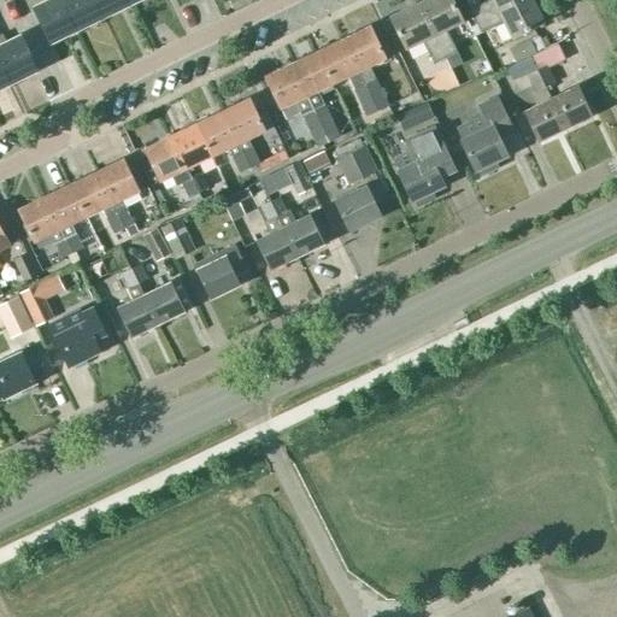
[(0,0),(0,24),(11,22),(3,0),(0,0)]
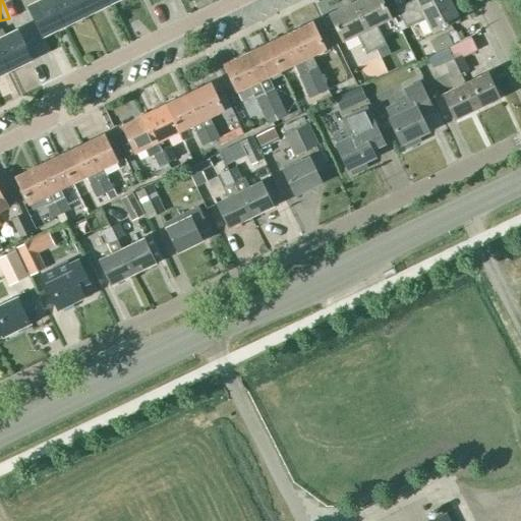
[(6,0),(13,12),(19,9),(14,0),(6,0)]
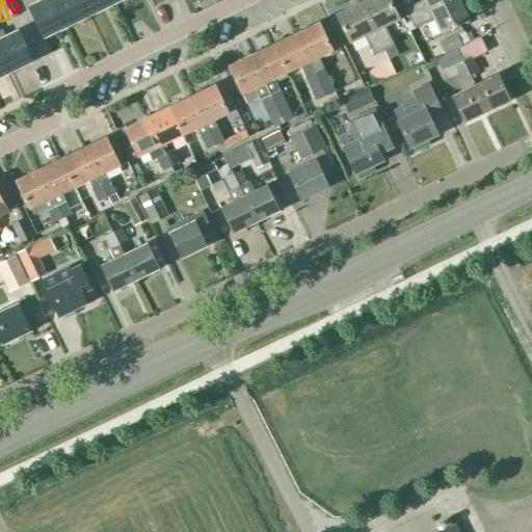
[(29,8),(34,18),(43,35),(65,25),(53,0),(40,0),(42,2),(29,8)]
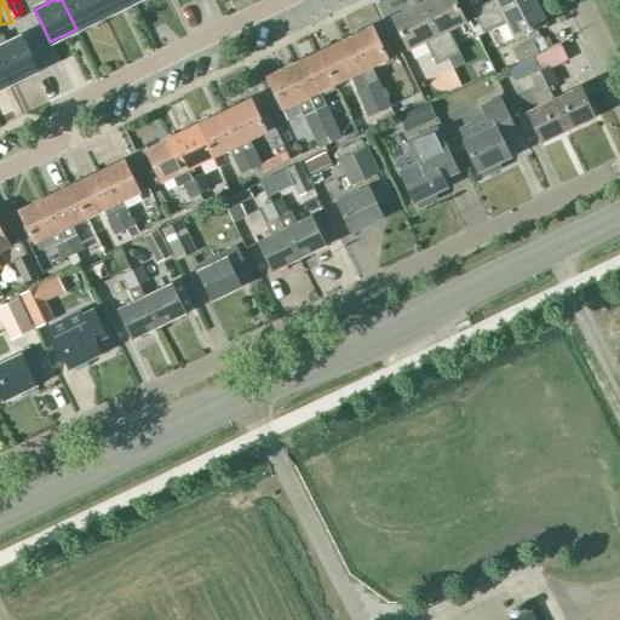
[(62,0),(76,29),(102,16),(93,0),(62,0)]
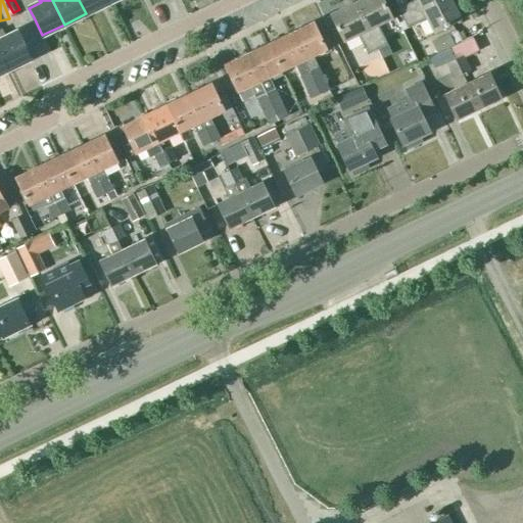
[(79,0),(86,13),(108,3),(106,0),(79,0)]
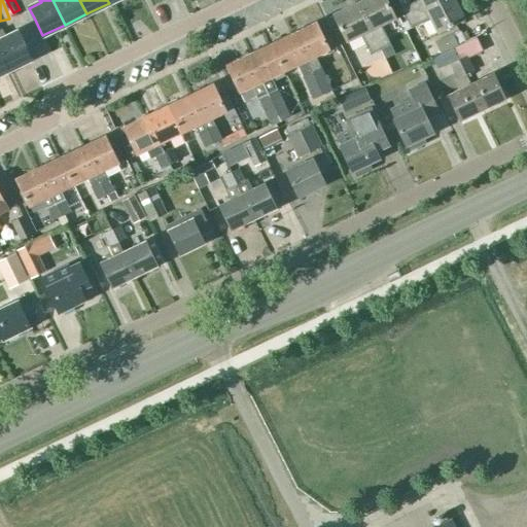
[(394,20),(385,0),(361,0),(357,2),(380,50),(389,45),(380,26),(394,20)]
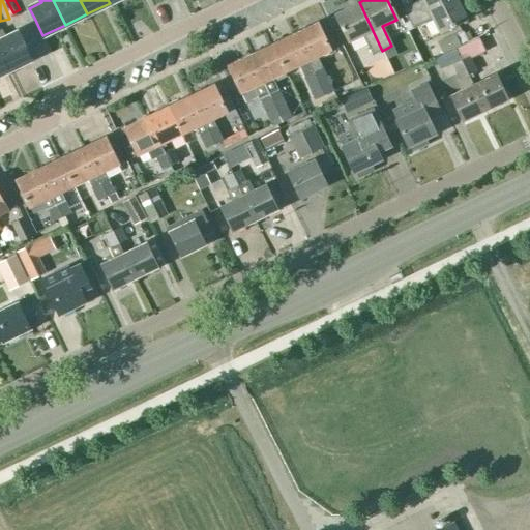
[(419,0),(403,8),(407,18),(408,19),(444,0),(419,0)]
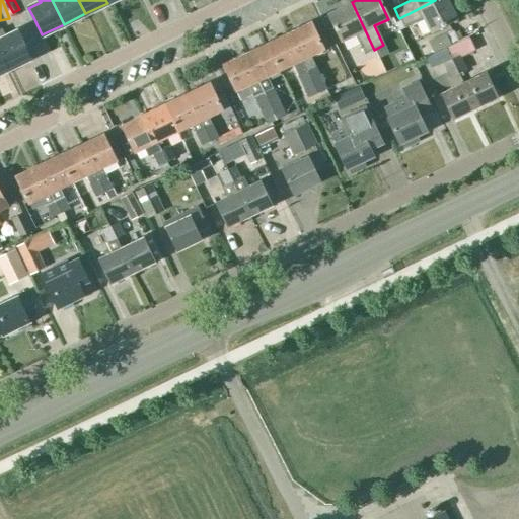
[(435,0),(399,18),(404,27),(423,18),(430,32),(457,18),(448,0),(435,0)]
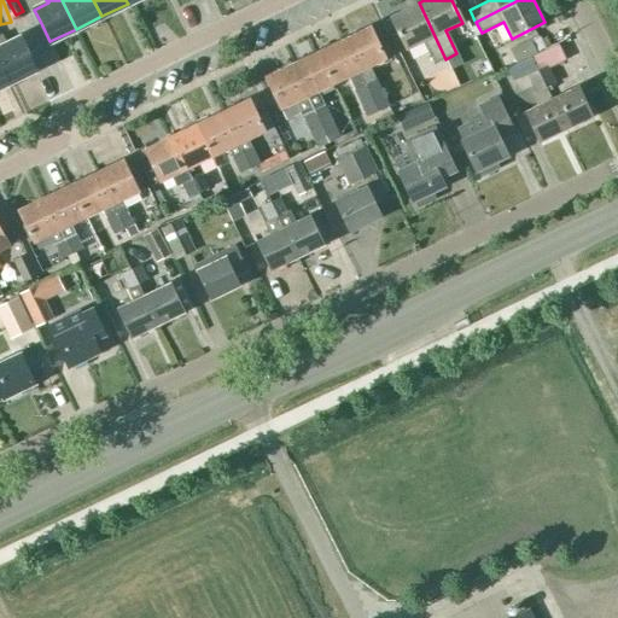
[(419,3),(390,17),(406,50),(423,41),(433,64),(445,59),(419,3)]
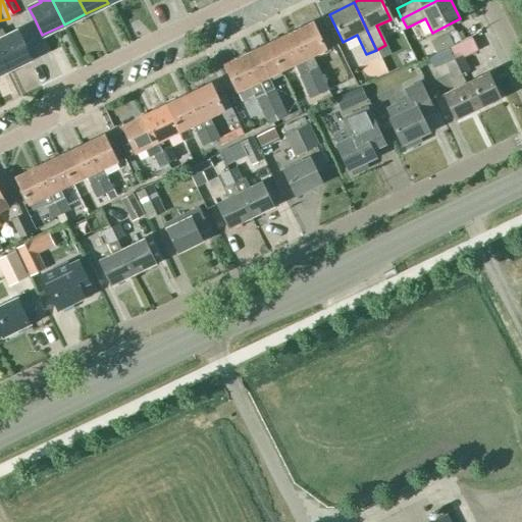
[(291,33),(303,60),(325,50),(312,22),(291,33)]
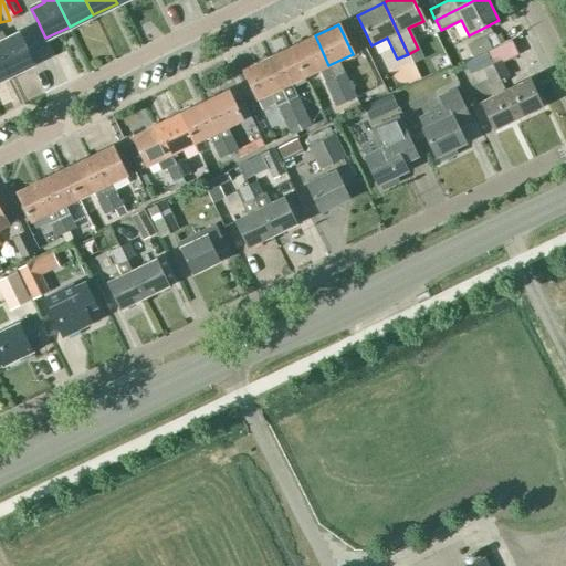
[(0,55),(9,75),(33,63),(19,34),(6,40),(1,31),(0,31),(0,55)]
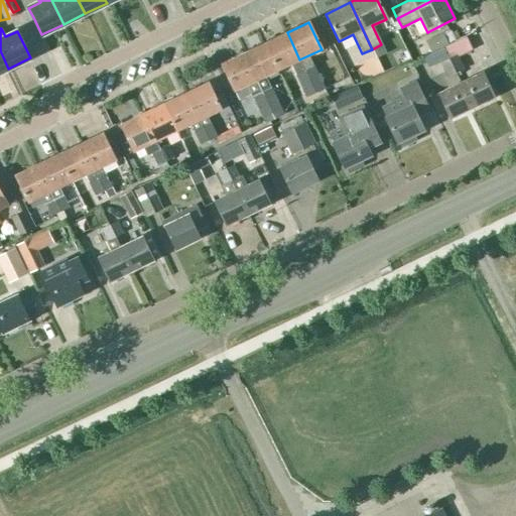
[(278,70),(290,63),(306,97),(325,88),(313,67),(305,71),(299,59),(287,32),(265,42),(278,70)]
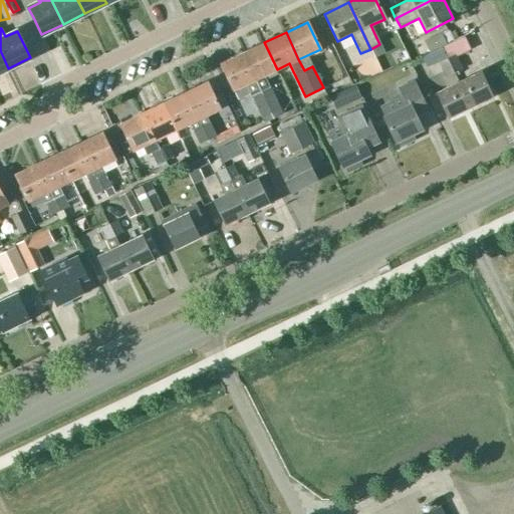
[(425,41),(430,52),(447,43),(442,33),(425,41)]
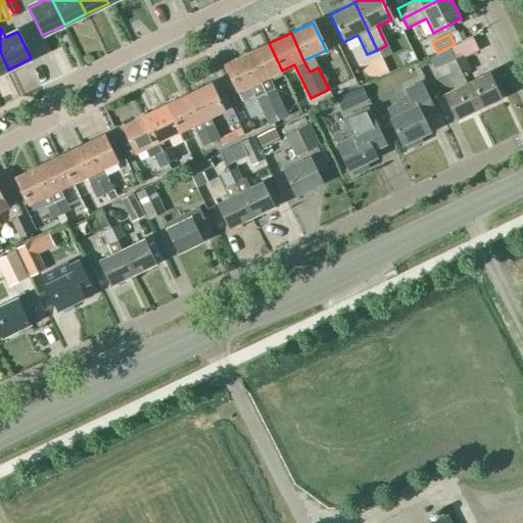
[(269,43),(246,54),(259,82),(260,81),(276,113),(286,108),(270,77),(282,70),(269,43)]
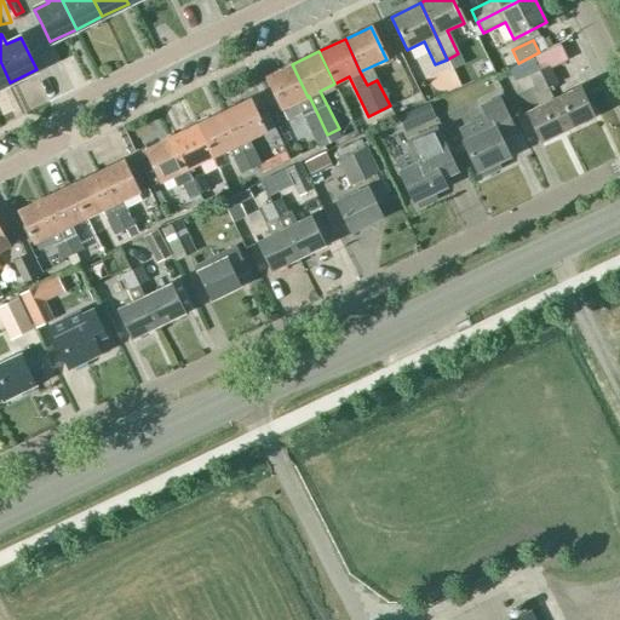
[(0,87),(10,82),(0,61),(0,87)]
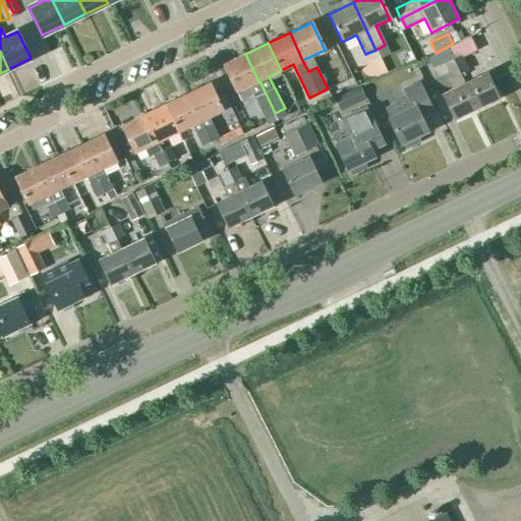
[(259,80),(258,81),(245,54),(223,64),(236,92),(248,85),(265,118),(275,113),(259,80)]
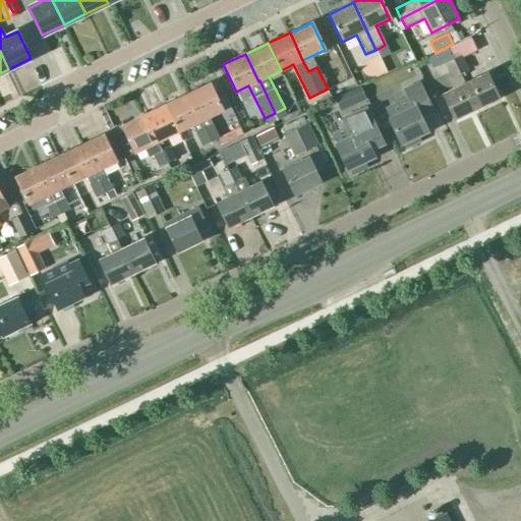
[(461,55),(452,59),(459,73),(468,69),(461,55)]
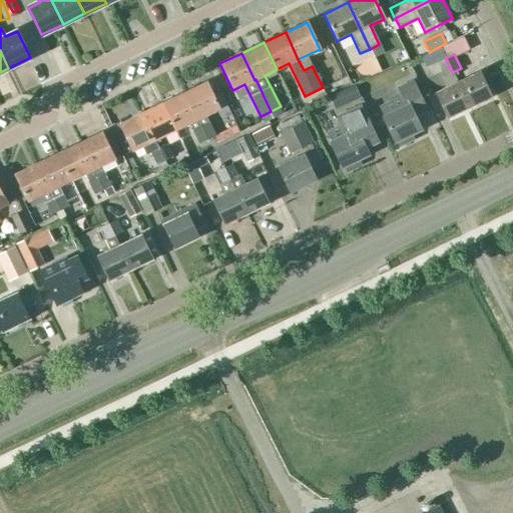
[(335,64),(342,79),(357,72),(349,57),(335,64)]
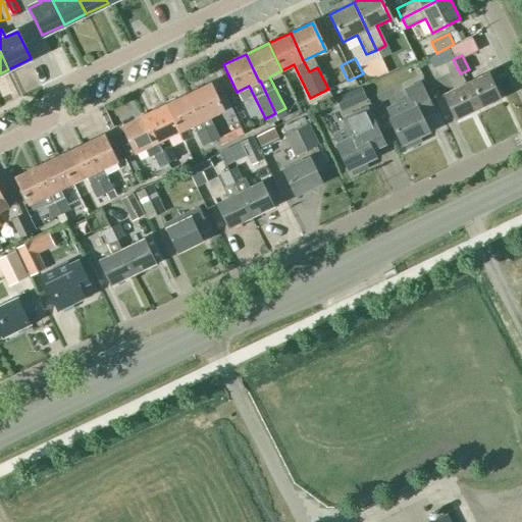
[(460,73),(453,59),(445,62),(452,77),(460,73)]
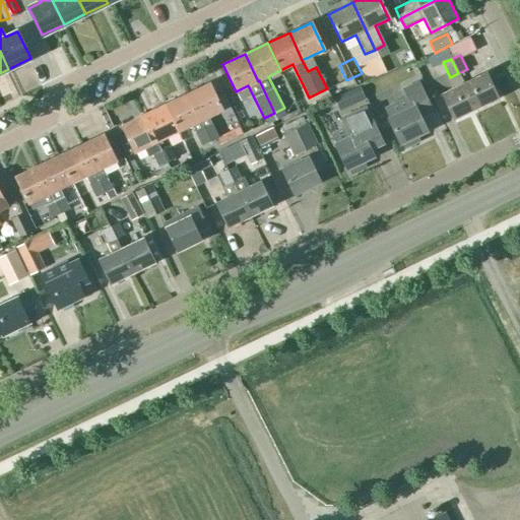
[(486,73),(464,84),(475,109),(498,98),(486,73)]
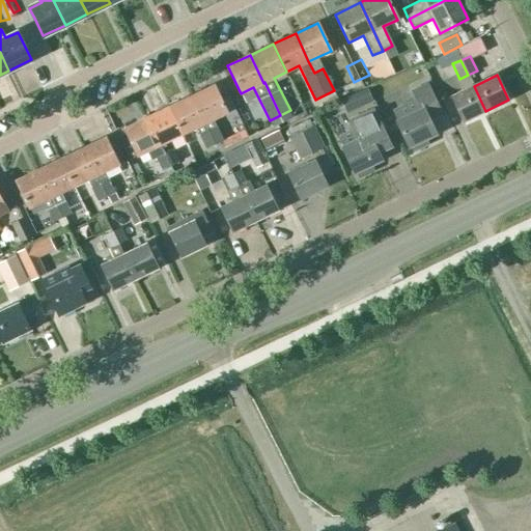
[(428,84),(412,91),(420,109),(396,120),(409,147),(411,146),(414,151),(428,144),(425,139),(436,135),(428,119),(442,114),(428,84)]
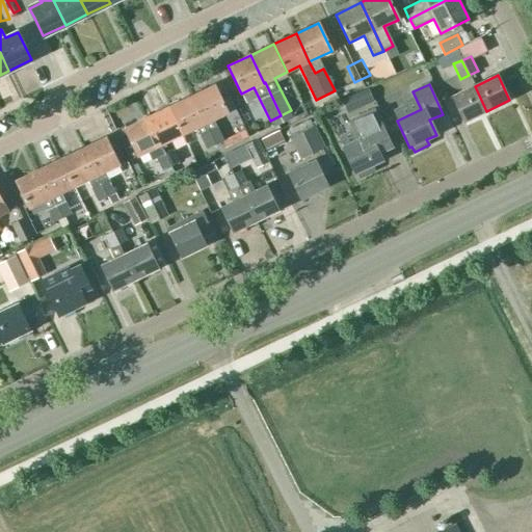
[(228,113),(214,85),(191,96),(215,144),(223,140),(213,120),(228,113)]
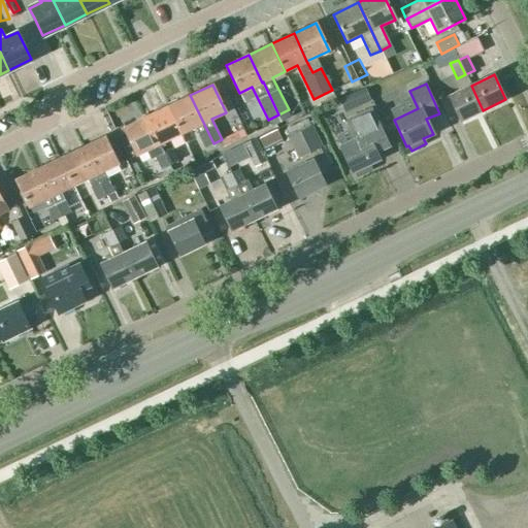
[(471,86),(449,96),(460,121),(483,110),(471,86)]
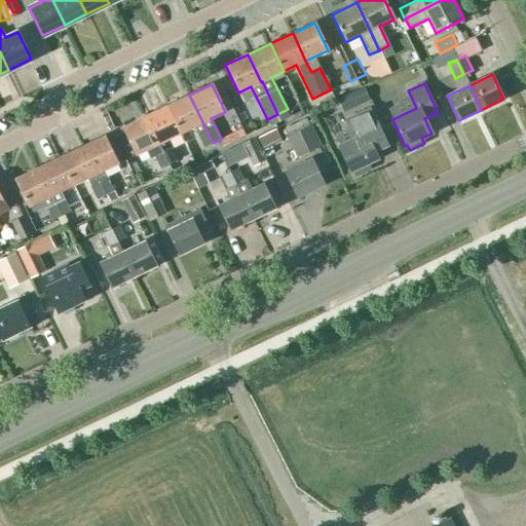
[(181,134),(194,126),(203,147),(213,143),(189,95),(167,106),(181,134)]
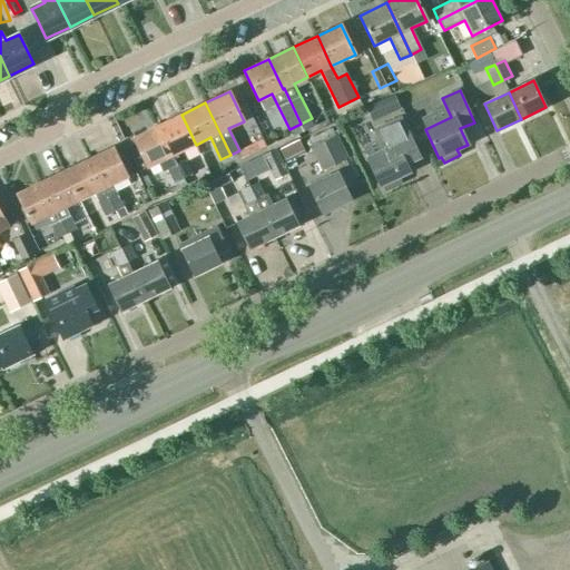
[(196,145),(182,115),(157,126),(172,156),(196,145)]
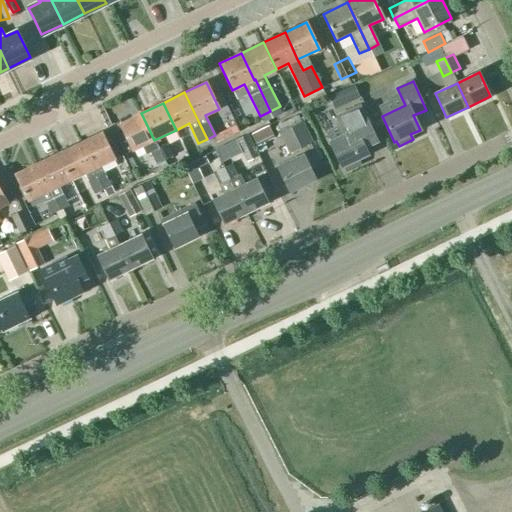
[(325,104),(312,106),(314,129),(327,128),(325,104)]
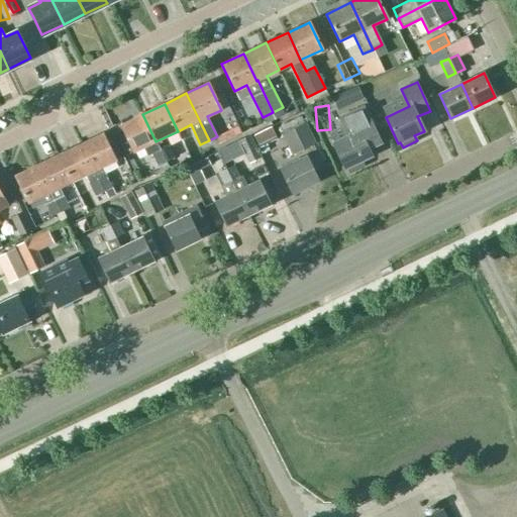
[(364,106),(349,113),(358,131),(333,142),(345,169),(347,168),(349,173),(364,166),(362,161),(372,157),(366,144),(379,138),(364,106)]
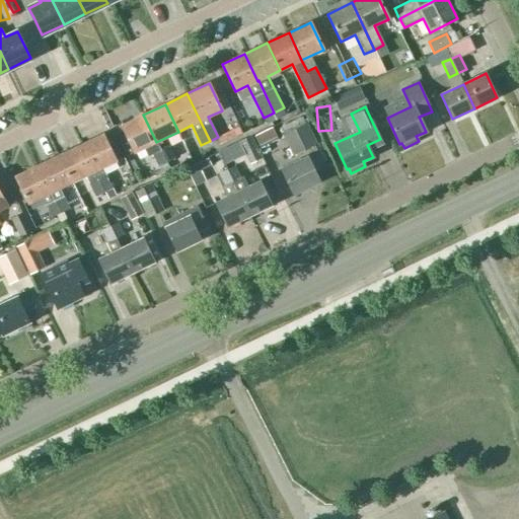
[(143,115),(121,126),(134,153),(156,142),(143,115)]
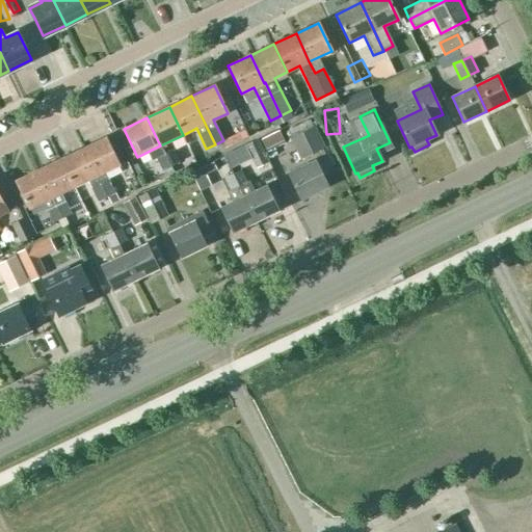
[(292,138),(301,158),(324,148),(310,120),(288,130),(292,138)]
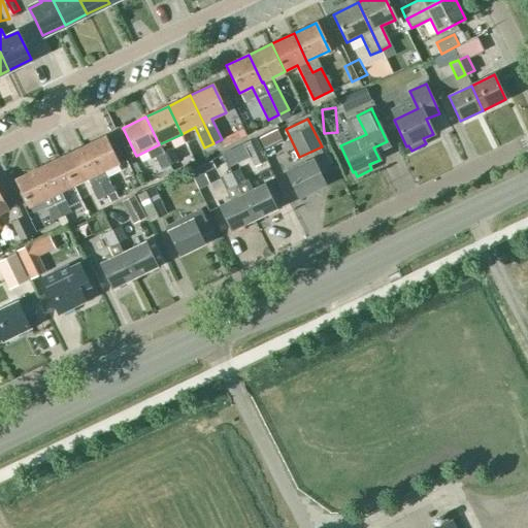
[(104,136),(81,147),(105,195),(113,191),(104,170),(118,164),(104,136)]
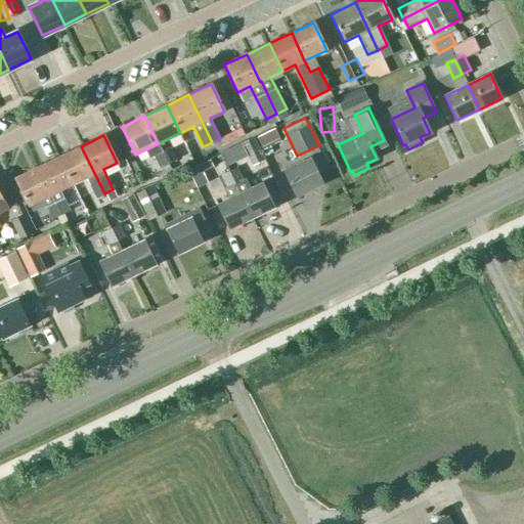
[(242,143),(253,167),(265,161),(255,138),(242,143)]
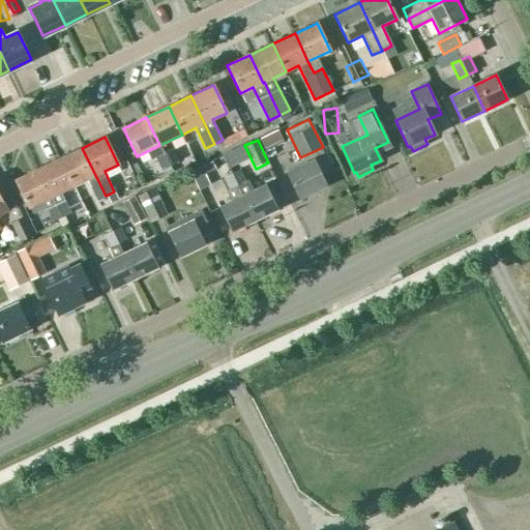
[(172,147),(163,151),(170,165),(178,160),(172,147)]
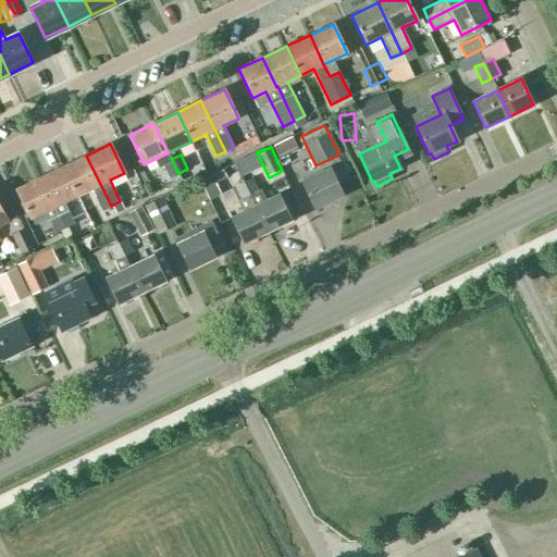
[(111,206),(86,156),(63,166),(77,196),(91,188),(102,210),(111,206)]
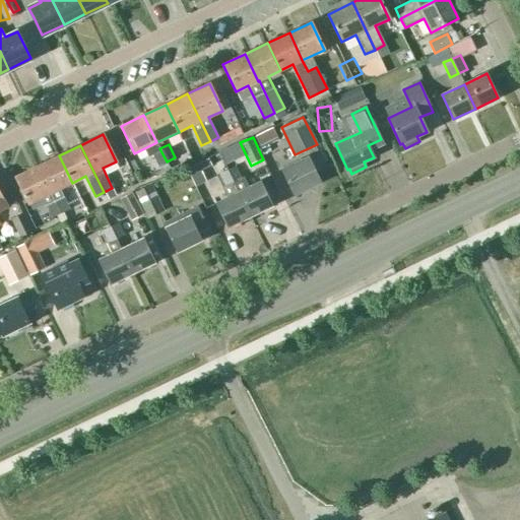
[(167,161),(159,148),(151,152),(157,167),(167,161)]
